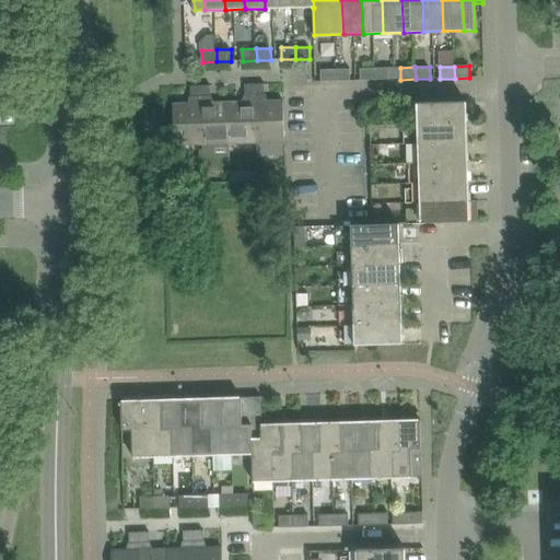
[(375,80),(375,68),(361,69),(361,81),(375,80)]
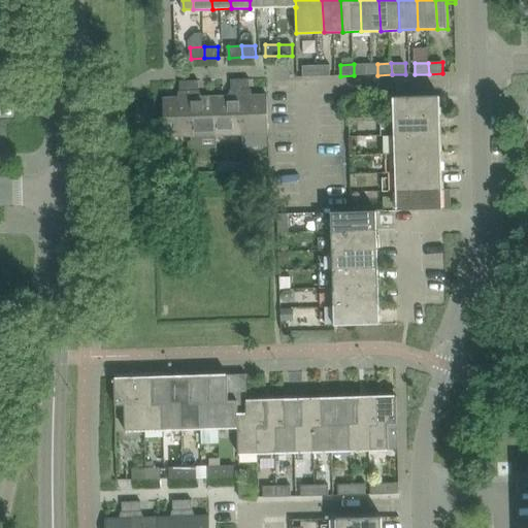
[(367,64),(354,64),(354,75),(368,75),(367,64)]
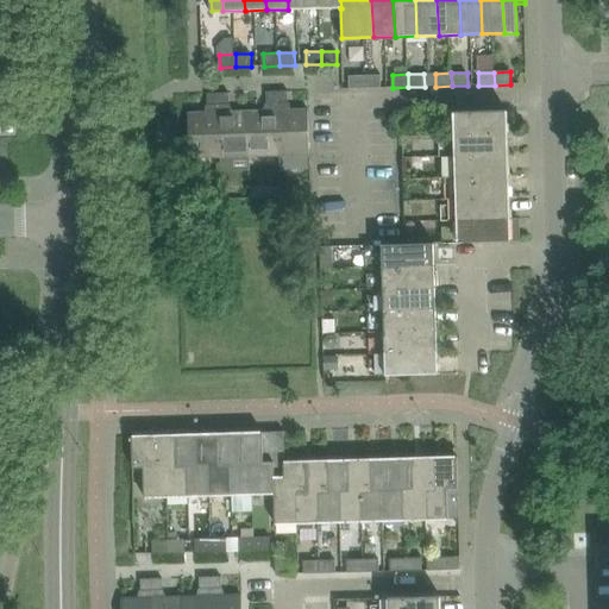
[(365,88),(365,75),(350,76),(350,89),(365,88)]
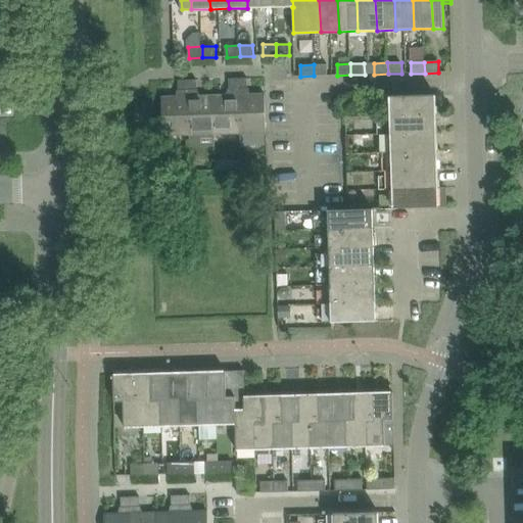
[(328,64),(314,64),(314,76),(328,76),(328,64)]
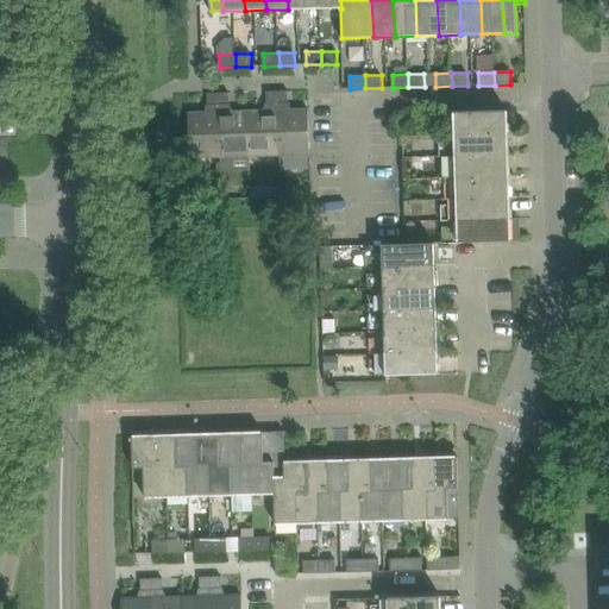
[(280,156),(278,92),(268,92),(268,104),(270,104),(271,111),(249,111),(250,157),(280,156)]
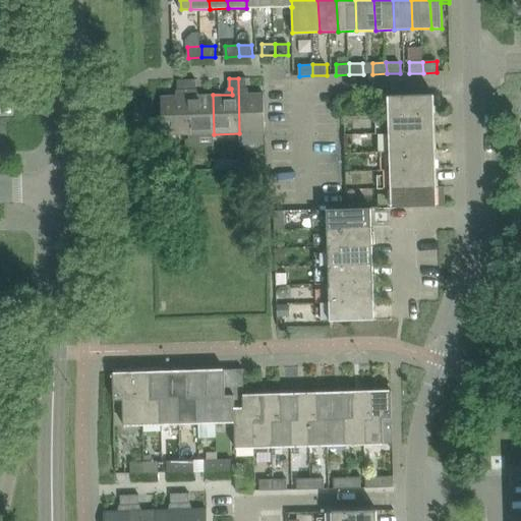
[(265,133),(264,94),(245,94),(245,89),(247,89),(247,78),(238,78),(239,133),(265,133)]
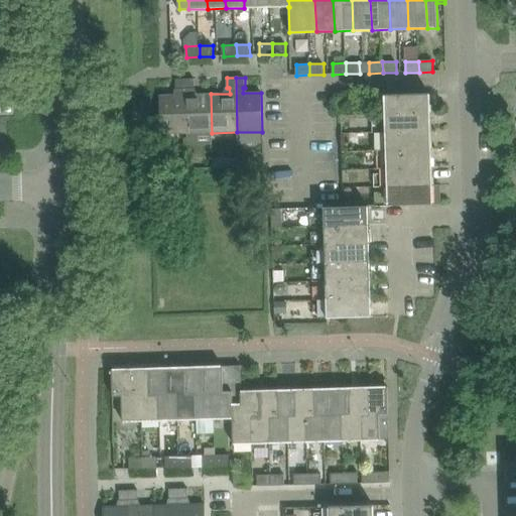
[(186,134),(184,79),(176,79),(177,90),(179,90),(179,95),(160,95),(161,134),(186,134)]
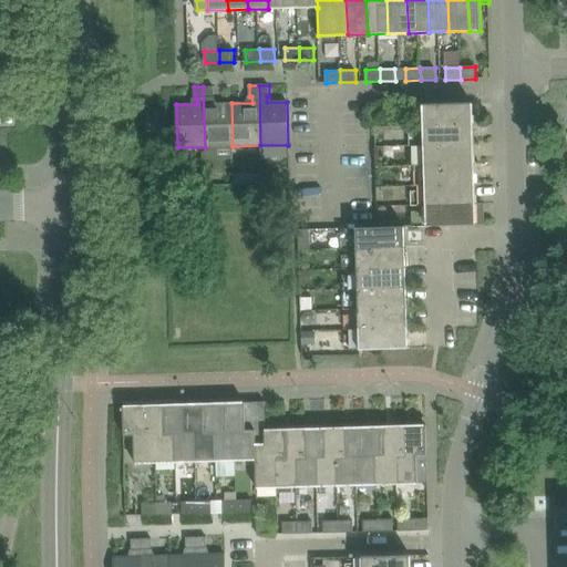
[(233,146),(232,103),(212,104),(212,98),(214,98),(214,86),(203,86),(205,147),(233,146)]
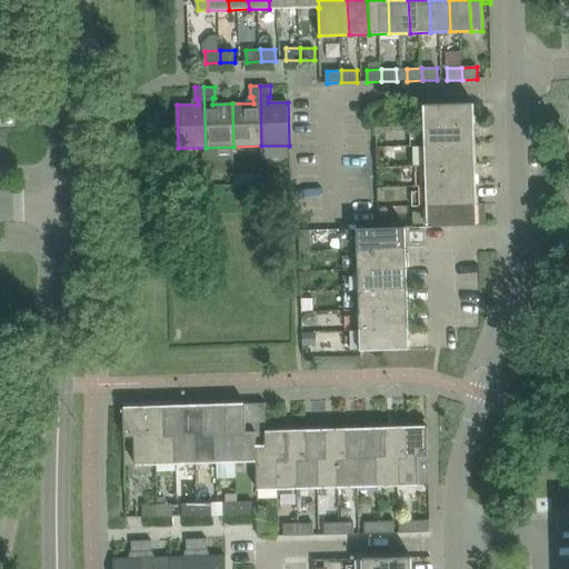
[(475,103),(426,105),(426,126),(475,125),(475,103)]
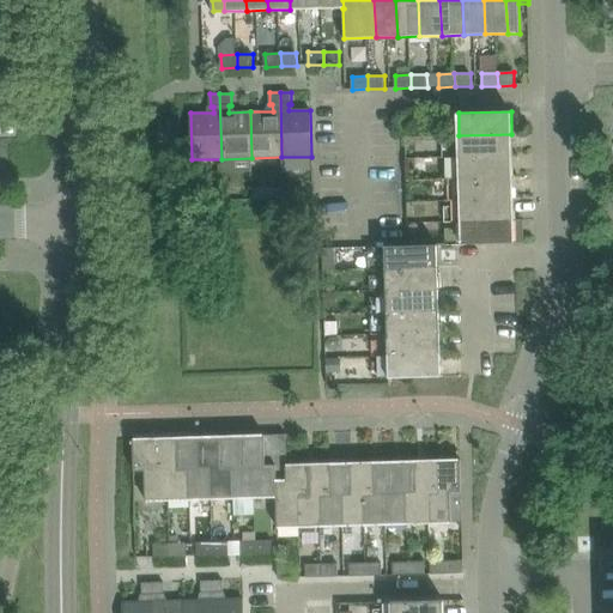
[(513,156),(511,134),(459,135),(460,157),(513,156)]
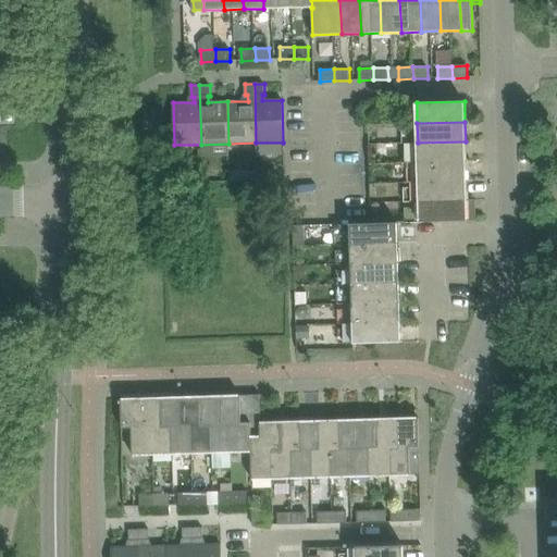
[(466,161),(466,141),(418,143),(418,162),(466,161)]
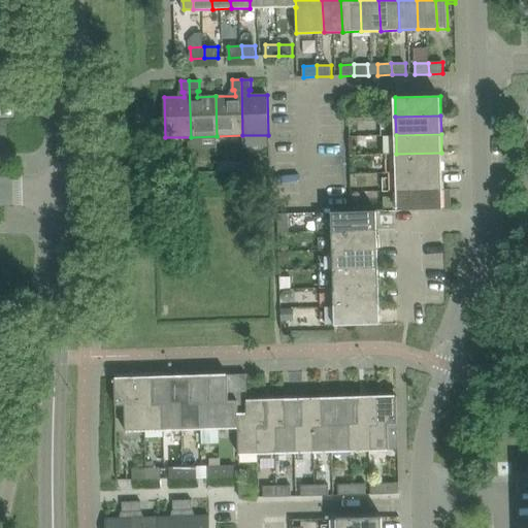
[(442,171),(441,153),(396,154),(397,172),(442,171)]
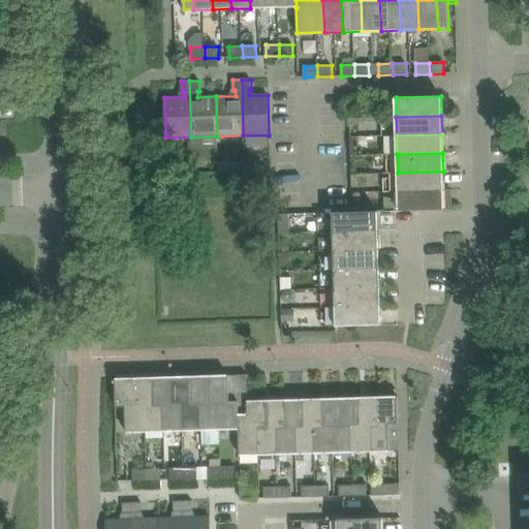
[(444,189),(443,172),(398,173),(399,191),(444,189)]
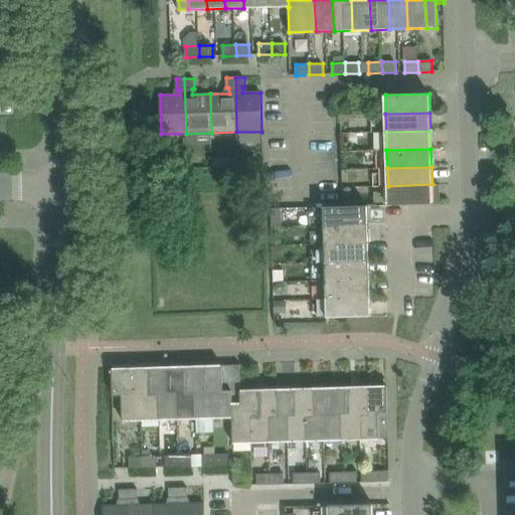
[(433,203),(433,184),(388,186),(388,205),(433,203)]
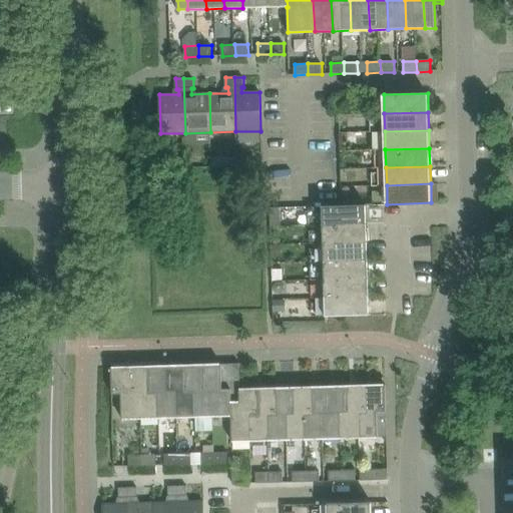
[(367,224),(367,205),(322,206),(323,225),(367,224)]
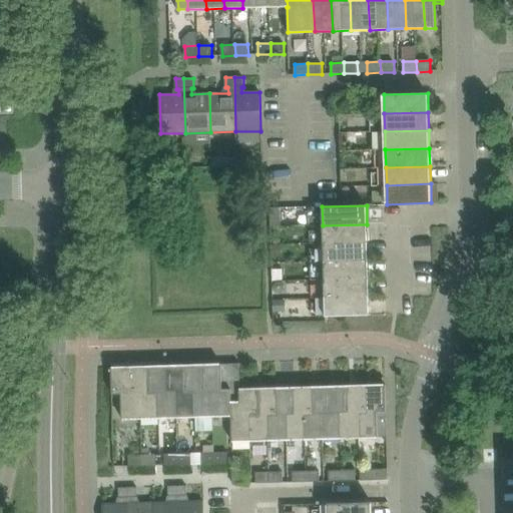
[(282,225),(281,207),(271,208),(271,226),(282,225)]
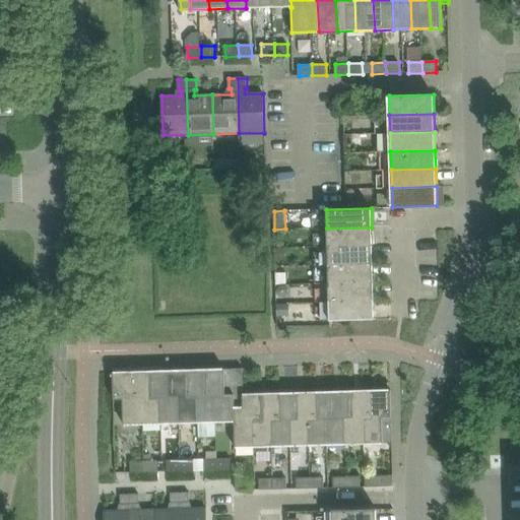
[(373,246),(372,228),(327,229),(327,247),(373,246)]
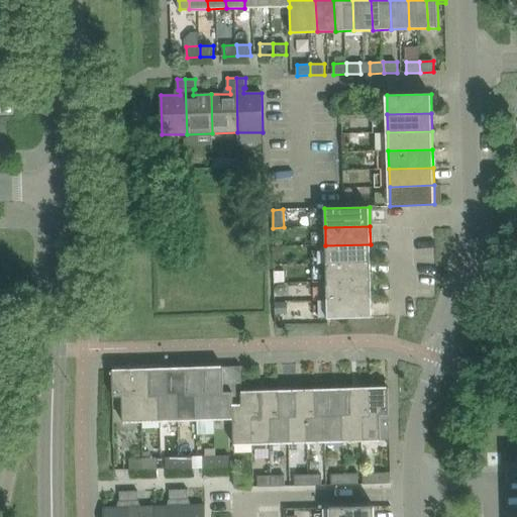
[(371,263),(371,244),(325,245),(326,264),(371,263)]
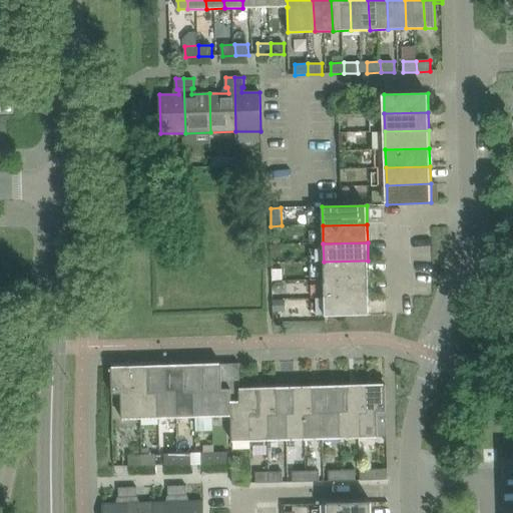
[(369,279),(368,261),(324,262),(324,280),(369,279)]
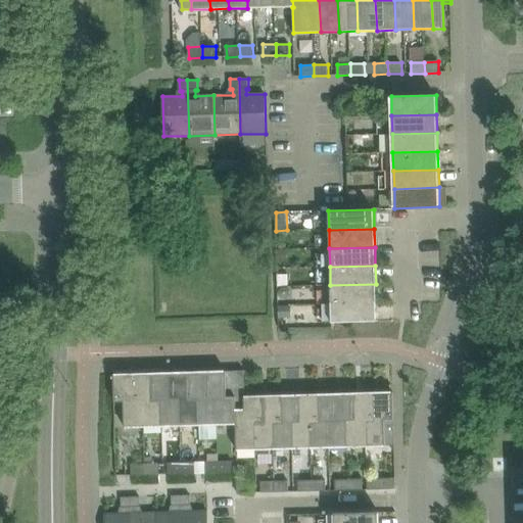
[(376,302),(376,284),(330,285),(331,303),(376,302)]
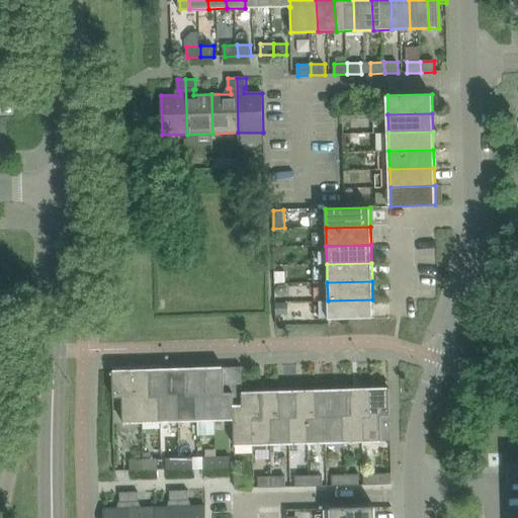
[(373,319),(372,299),(328,300),(329,320),(373,319)]
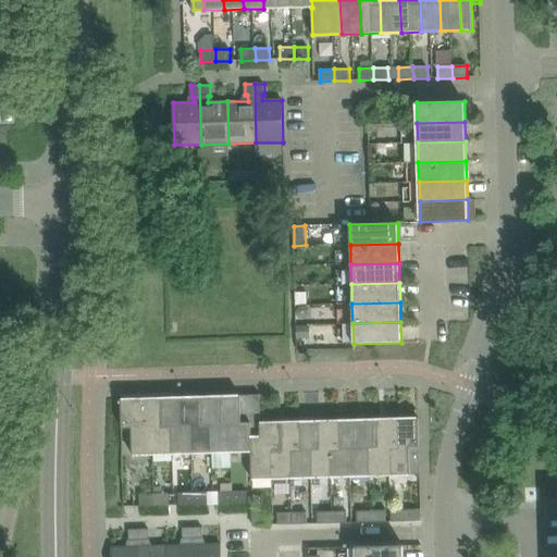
[(281,450),(281,423),(261,423),(260,395),(239,396),(240,424),(249,423),(250,452),(251,480),(272,479),(271,450),(281,450)]
